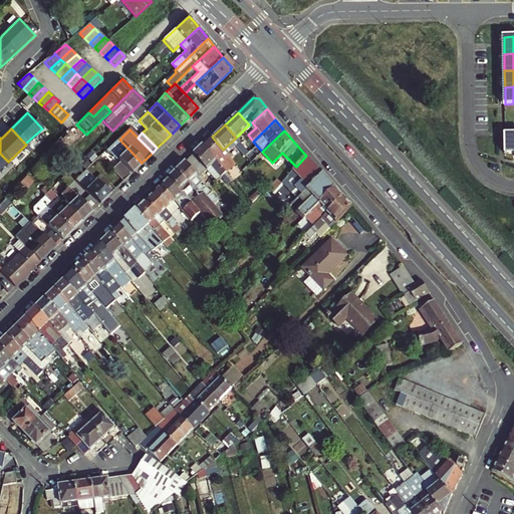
[(223,150),(212,137),(203,146),(224,171),(225,172),(235,164),(223,150)]
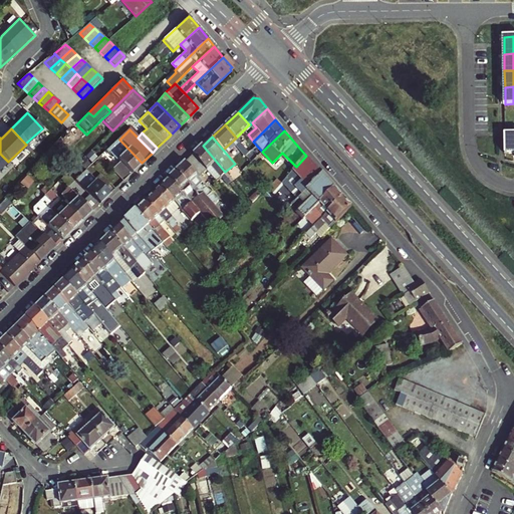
[(119,140),(100,158),(102,160),(105,157),(114,167),(106,174),(118,186),(125,179),(142,163),(119,140)]
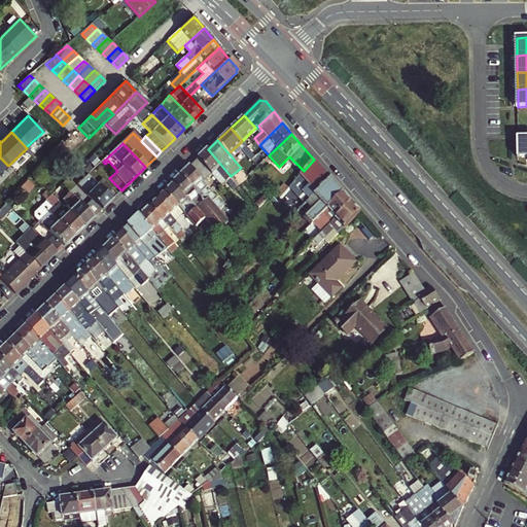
[(249,148),(244,143),(241,147),(245,152),(249,148)]
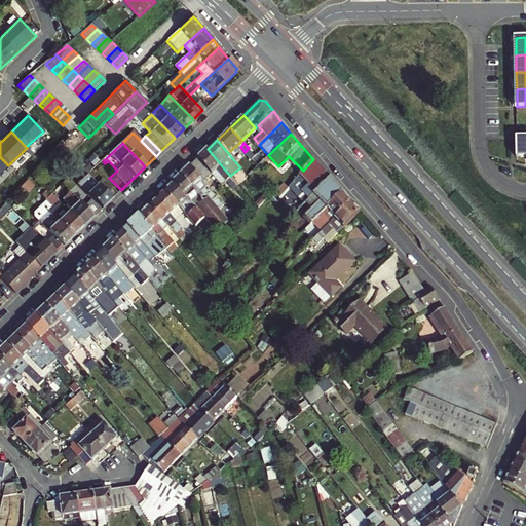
[(249,148),(255,155),(259,152),(256,148),(253,145),(249,148)]
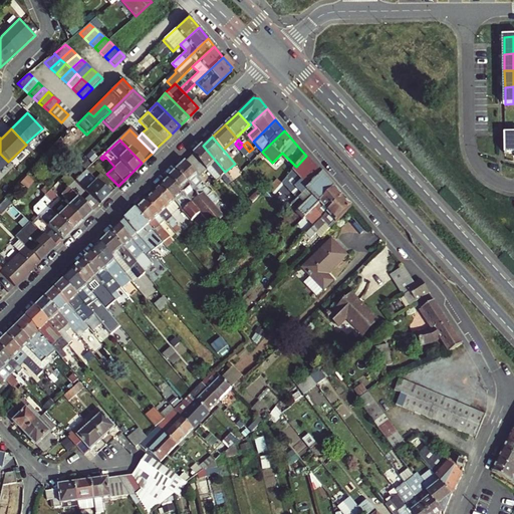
[(243,145),(239,149),(245,156),(249,152),(243,145)]
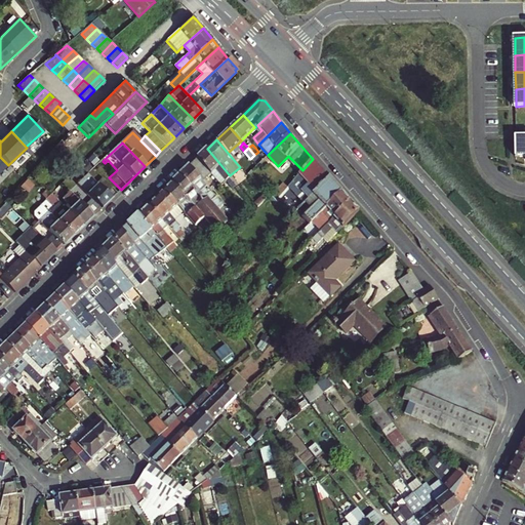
[(229,174),(207,149),(198,158),(211,173),(211,174),(215,170),(223,179),(229,174)]
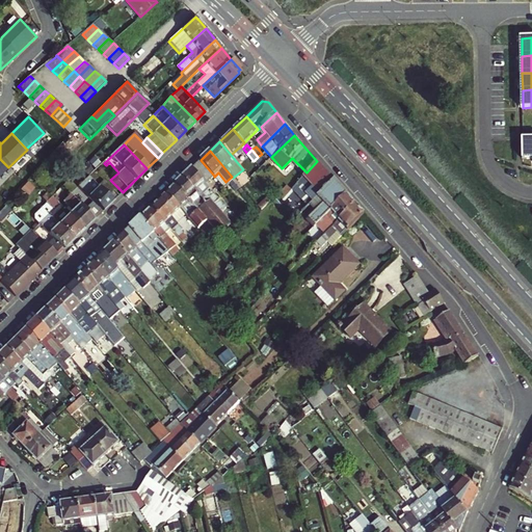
[(214,176),(201,160),(197,163),(191,169),(204,185),(214,176)]
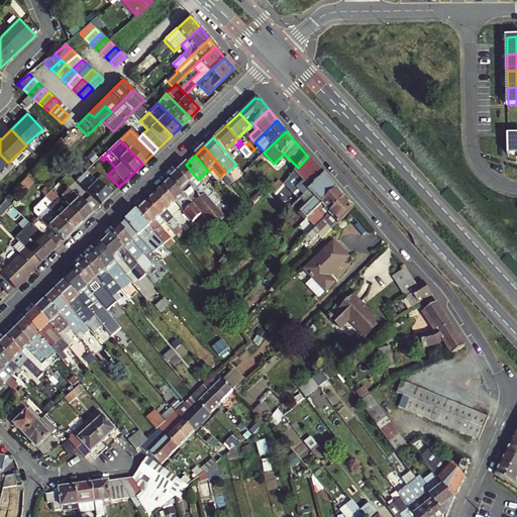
[(298,168),(285,185),(287,187),(294,181),(302,191),(296,197),(299,201),(310,191),(325,177),(308,157),(298,168)]
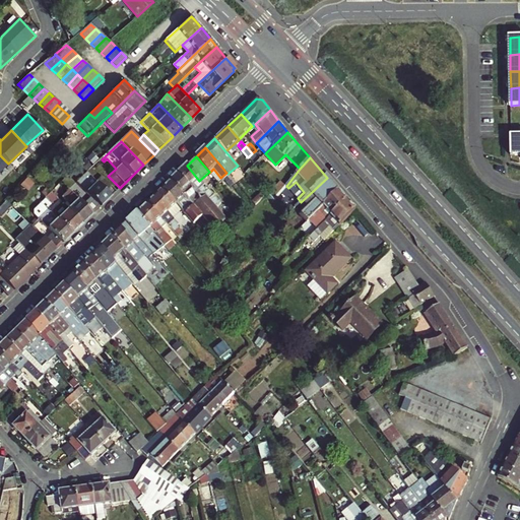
[(220,204),(199,181),(187,166),(173,179),(209,223),(214,230),(226,219),(216,207),(220,204)]
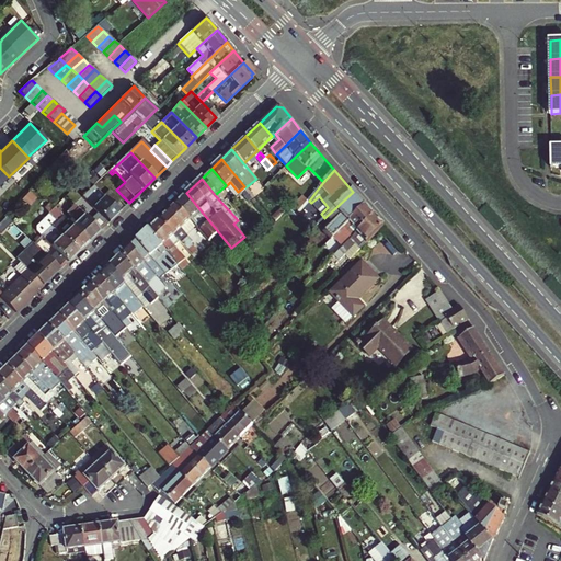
[(73,206),(80,213),(86,207),(91,213),(86,218),(99,231),(106,224),(118,213),(93,187),(73,206)]
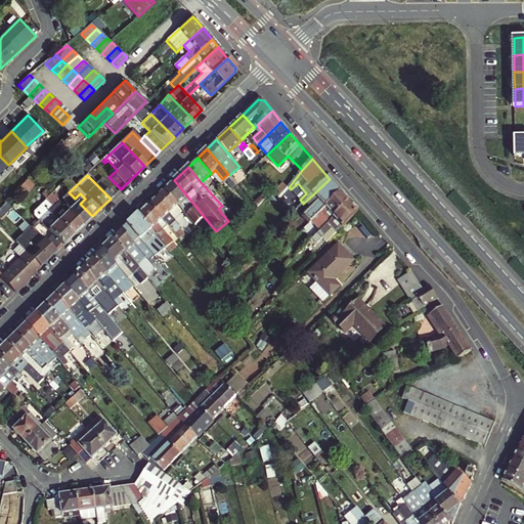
[(101,178),(96,182),(106,192),(112,187),(101,178)]
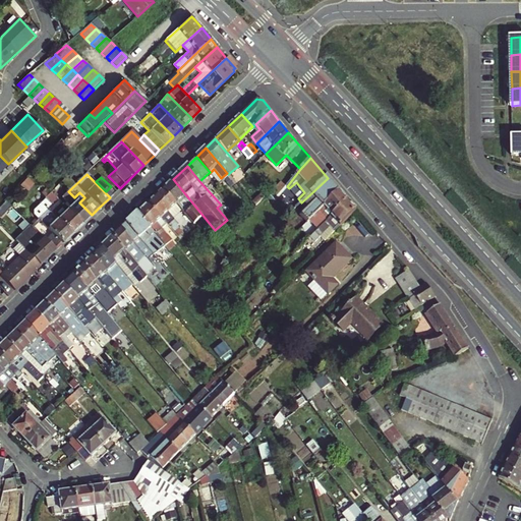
[(328,178),(312,192),(317,198),(303,213),(310,220),(340,191),(328,178)]
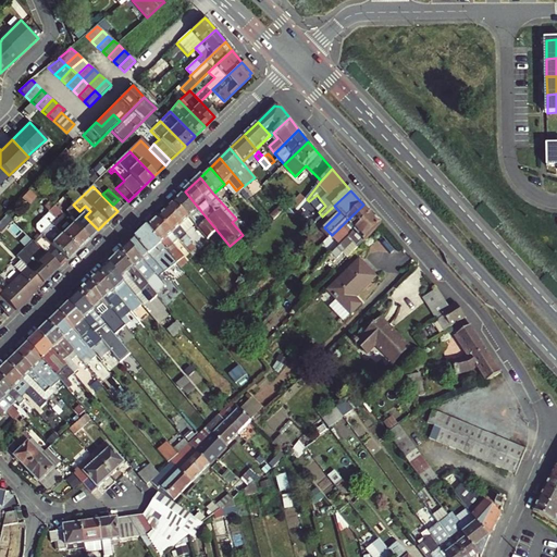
[(185,192),(175,201),(195,224),(207,239),(212,234),(220,243),(224,239),(185,192)]
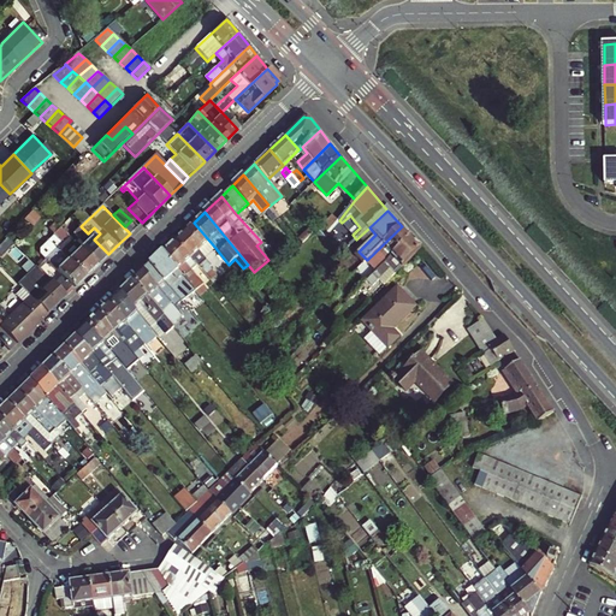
[(194,223),(177,238),(199,264),(212,279),(217,274),(206,261),(208,260),(206,258),(215,248),(194,223)]
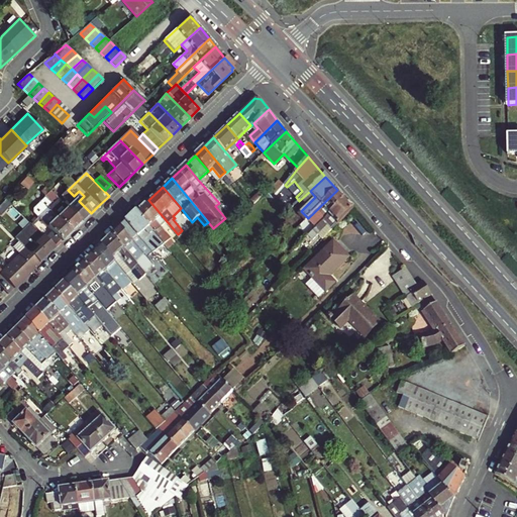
[(53,190),(33,208),(39,215),(59,197),(53,190)]
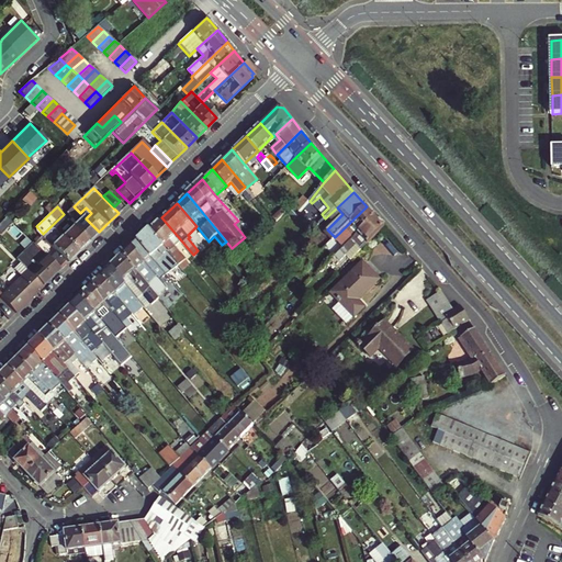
[(99,232),(86,218),(80,213),(74,206),(63,217),(69,224),(88,244),(99,232)]
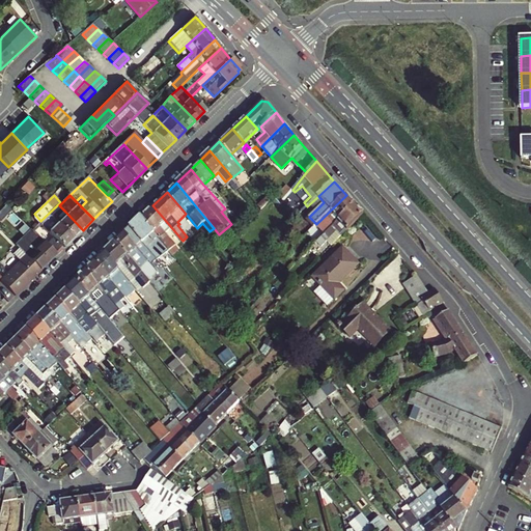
[(325,234),(355,204),(346,195),(316,224),(315,224),(325,234)]
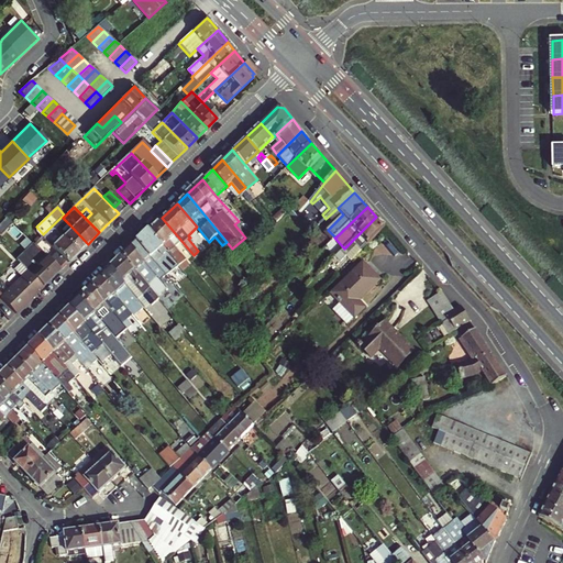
[(282,208),(272,218),(277,224),(287,214),(282,208)]
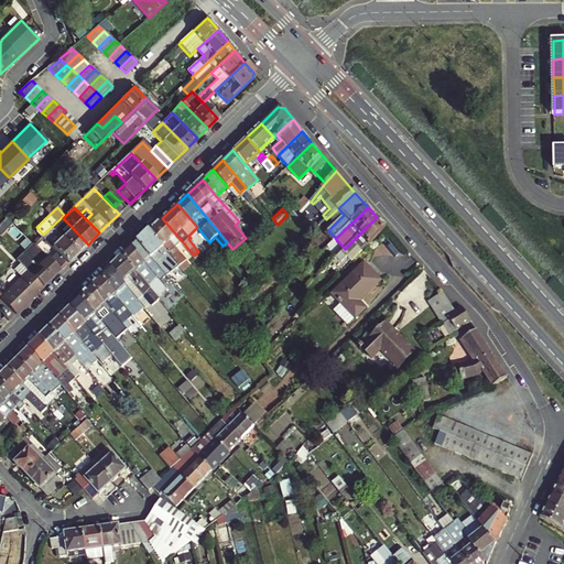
[(354,261),(387,228),(377,217),(345,249),(336,257),(343,262),(348,257),(354,261)]
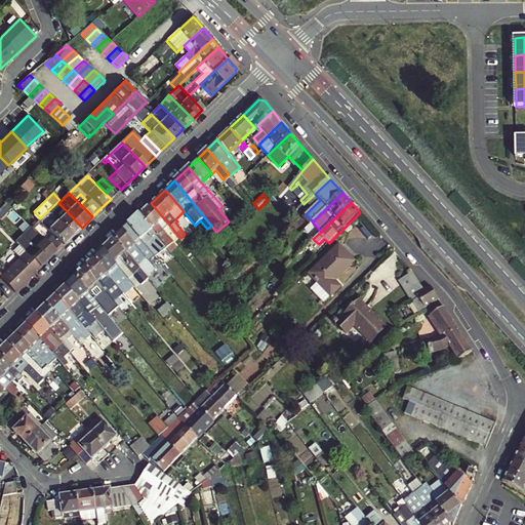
[(48,212),(72,237),(82,228),(65,209),(58,203),(48,212)]
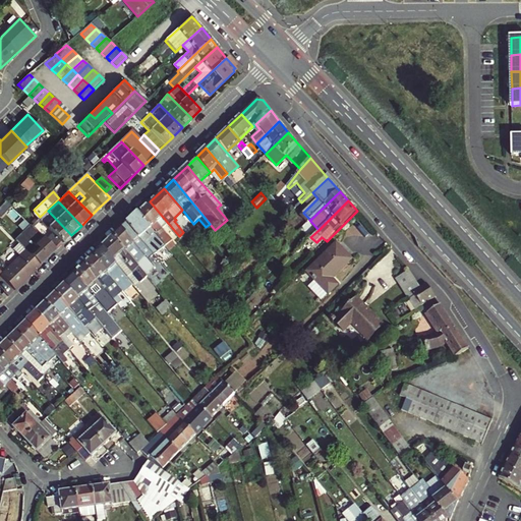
[(168,223),(150,201),(138,213),(151,228),(166,246),(169,249),(175,244),(162,228),(168,223)]
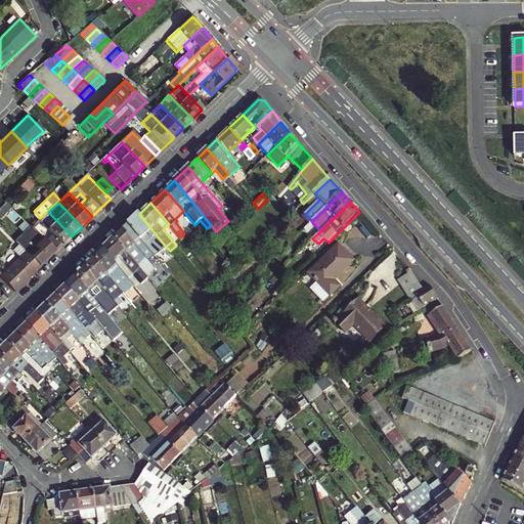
[(72,236),(48,212),(37,223),(50,236),(60,248),(72,236)]
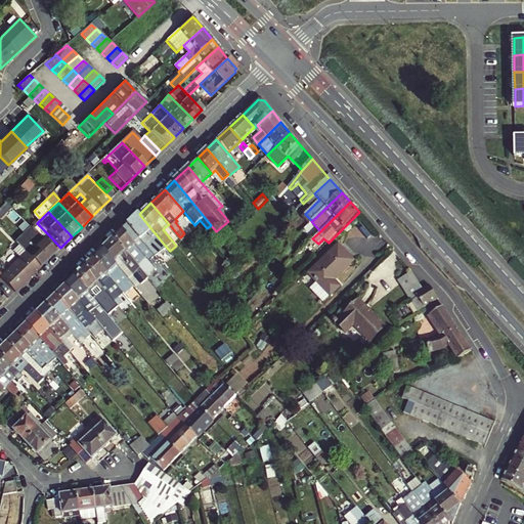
[(167,248),(151,229),(139,214),(133,220),(128,225),(140,239),(155,257),(167,248)]
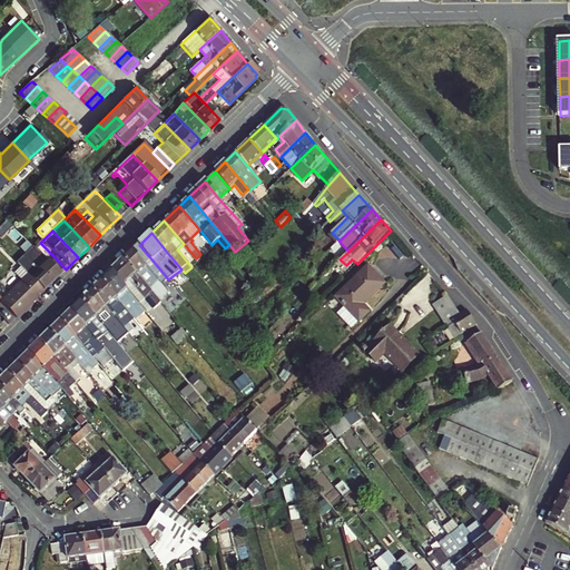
[(35,248),(60,275),(66,269),(55,257),(40,243),(35,248)]
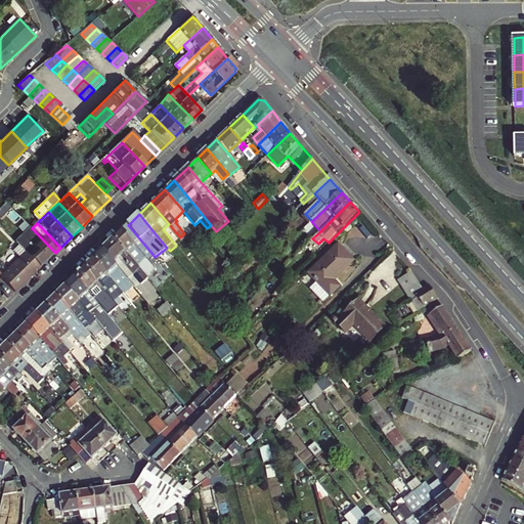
[(155,257),(140,239),(128,225),(115,237),(138,267),(144,273),(153,266),(149,262),(155,257)]
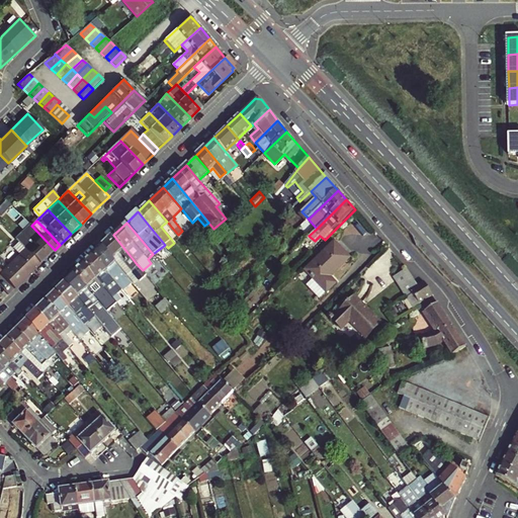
[(24,250),(29,256),(38,266),(55,250),(31,226),(15,241),(24,250)]
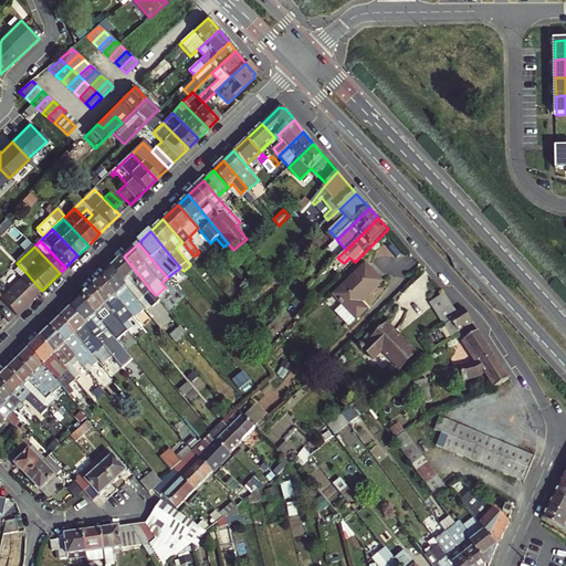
[(149,289),(124,257),(111,269),(138,302),(144,296),(153,307),(159,301),(156,295),(149,289)]
